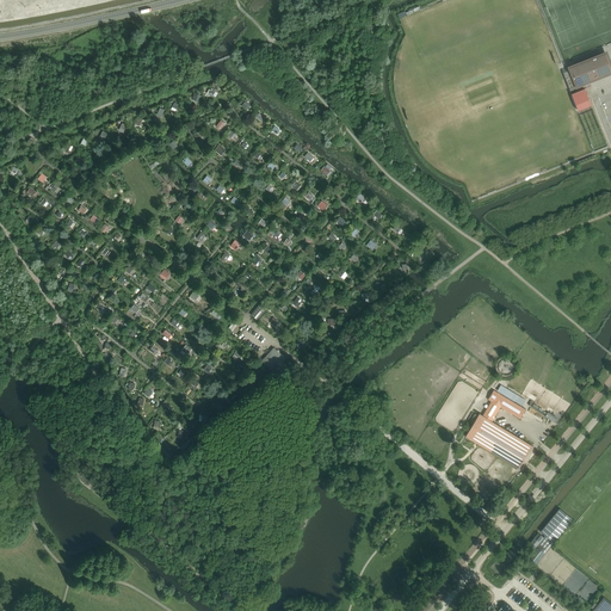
[(405,11),(397,14),(399,17),(400,19),(406,16),(420,10),(420,8),(419,7),(406,13),(405,11)]
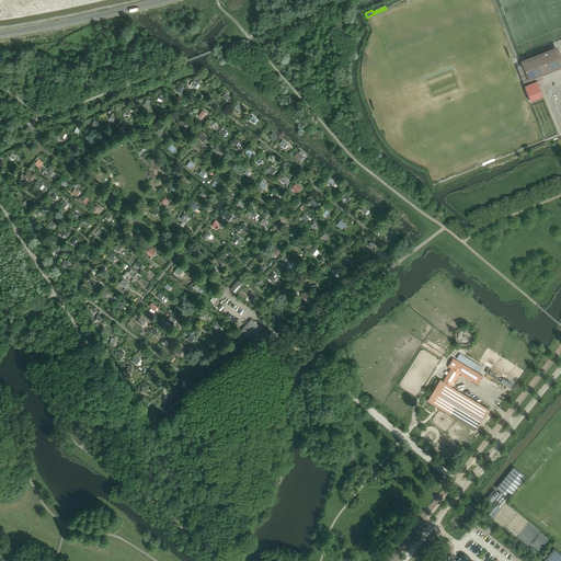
[(521,65),(528,86),(538,81),(536,76),(560,66),(560,63),(556,50),(521,65)]
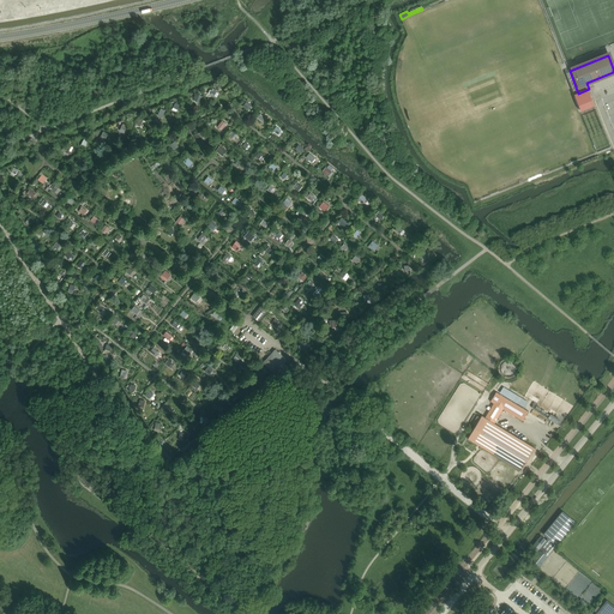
[(251,242),(256,236),(248,232),(245,238),(251,242)]
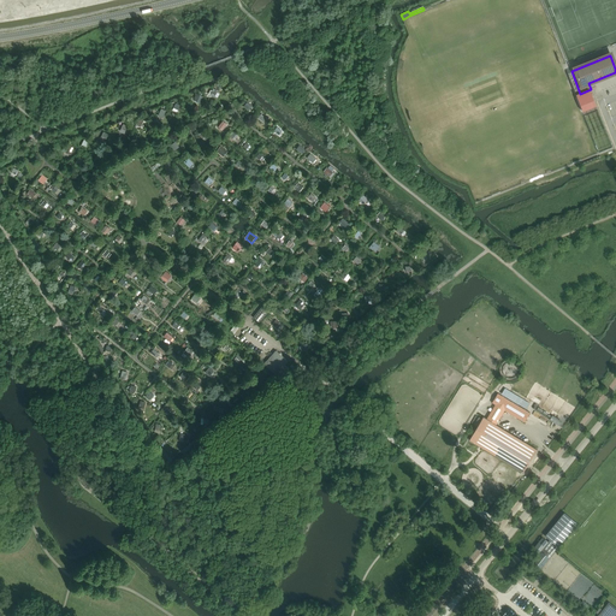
[(82,271),(88,264),(83,260),(77,267),(82,271)]
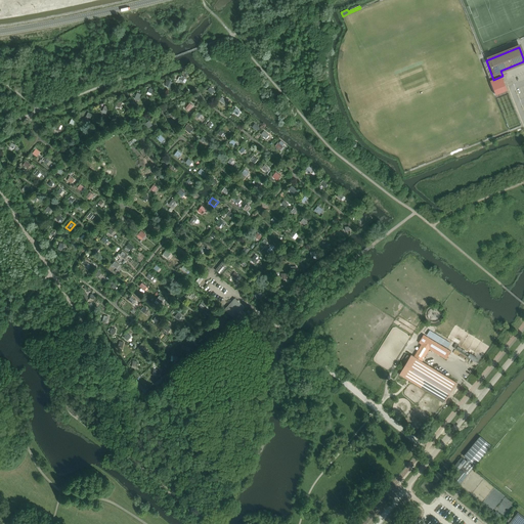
[(223,260),(215,270),(221,274),(229,264),(223,260)]
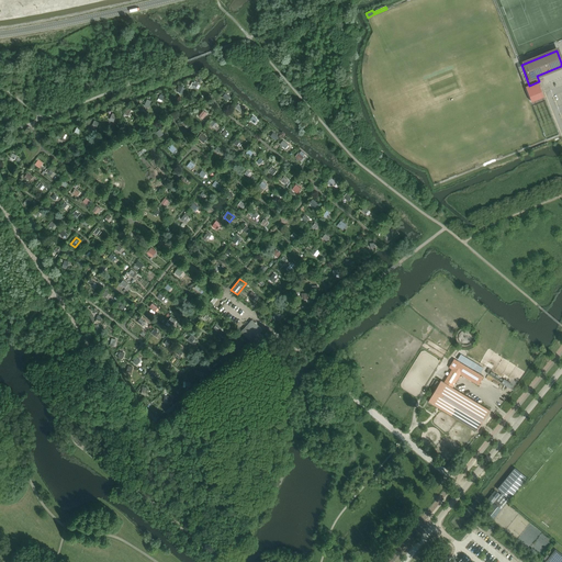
[(214,307),(220,300),(215,296),(210,304),(214,307)]
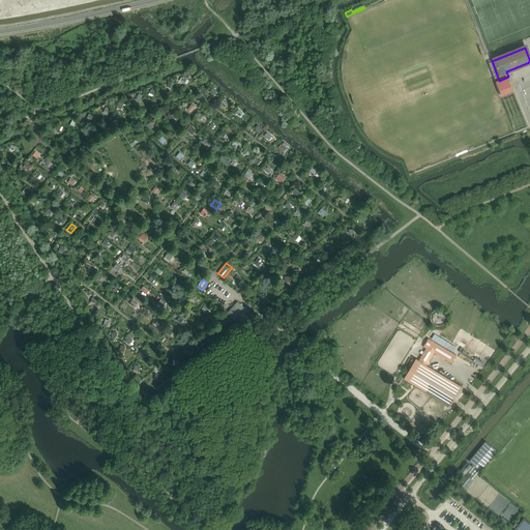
[(163,307),(167,302),(162,299),(157,303),(163,307)]
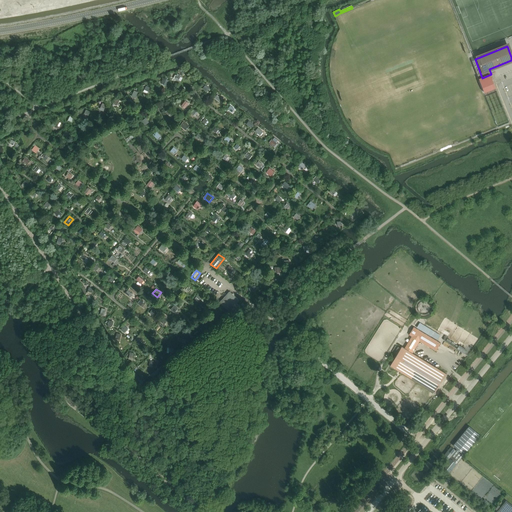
[(237,303),(239,300),(230,292),(219,303),(229,312),(230,310),(233,313),(240,306),(237,303)]
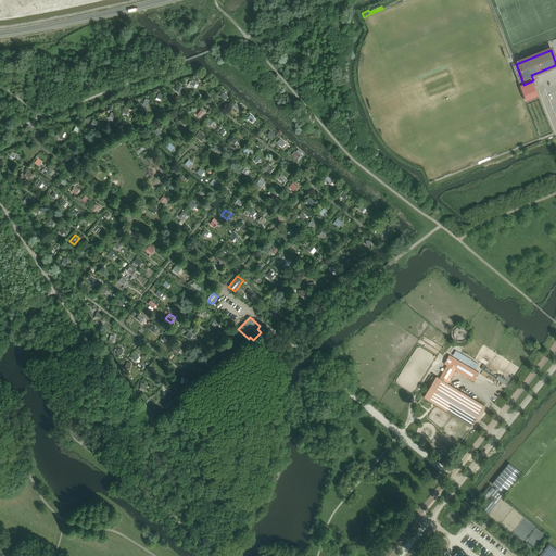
[(462,354),(456,351),(453,356),(467,365),(475,369),(478,364),(462,354)]
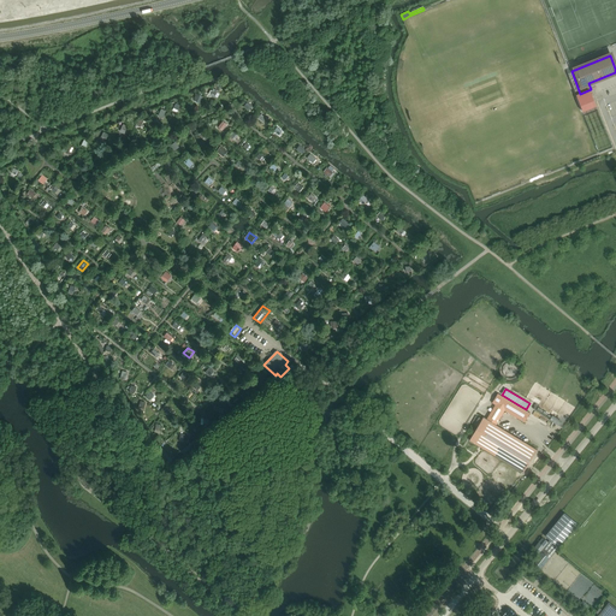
[(486,419),(485,418),(484,418),(469,440),(523,473),(537,450),(496,425),(504,412),(525,422),(531,413),(498,394),(492,403),(495,406),(486,419)]
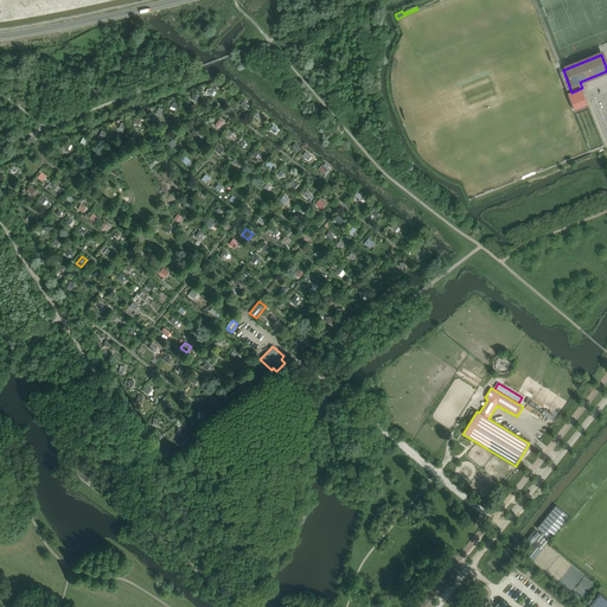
[(556,505),(537,529),(550,540),(569,516),(556,505)]
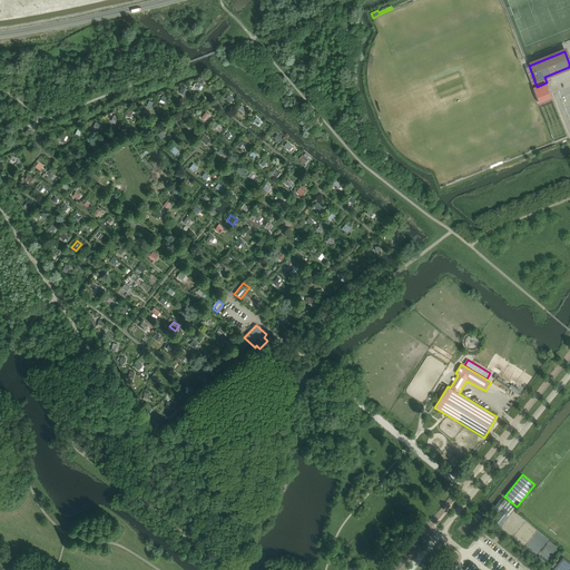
[(503,499),(502,498),(493,508),(499,512),(501,510),(505,513),(508,511),(503,507),(508,502),(503,499)]
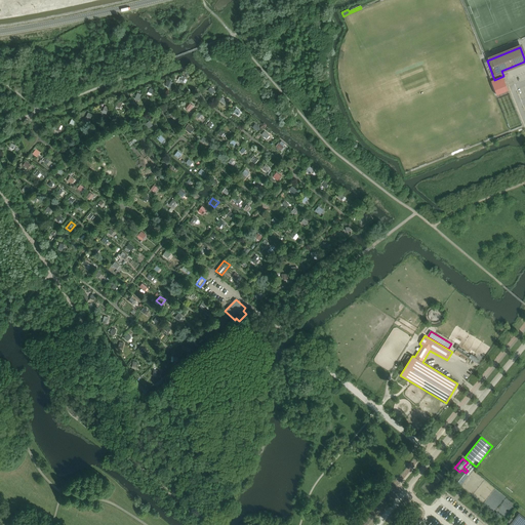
[(453,481),(460,486),(468,476),(461,471),(460,473),(453,481)]
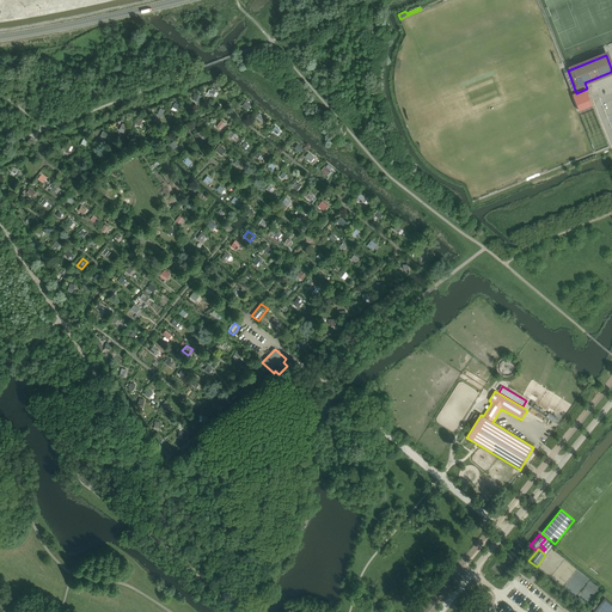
[(611,611),(611,604),(604,599),(593,611),(611,611)]
